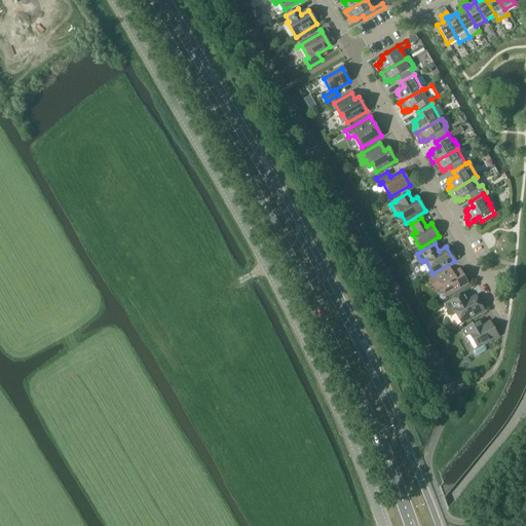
[(449,268),(428,280),(431,287),(435,292),(442,288),(447,296),(467,284),(459,269),(452,273),(449,268)]
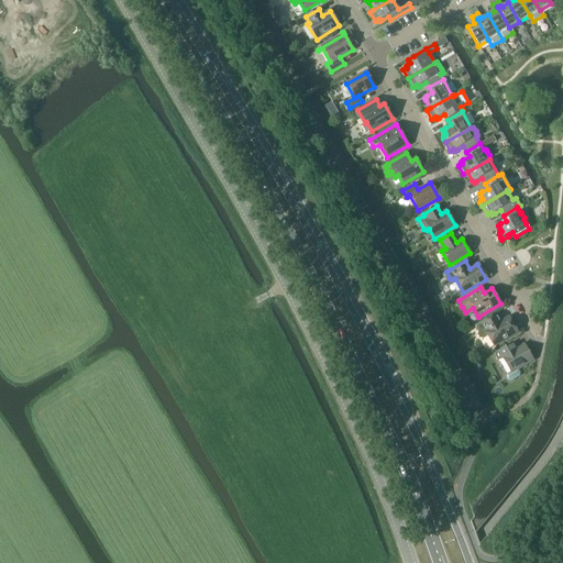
[(500,321),(496,313),(475,327),(478,331),(477,334),(479,338),(483,339),(488,335),(494,345),(517,332),(508,317),(500,321)]
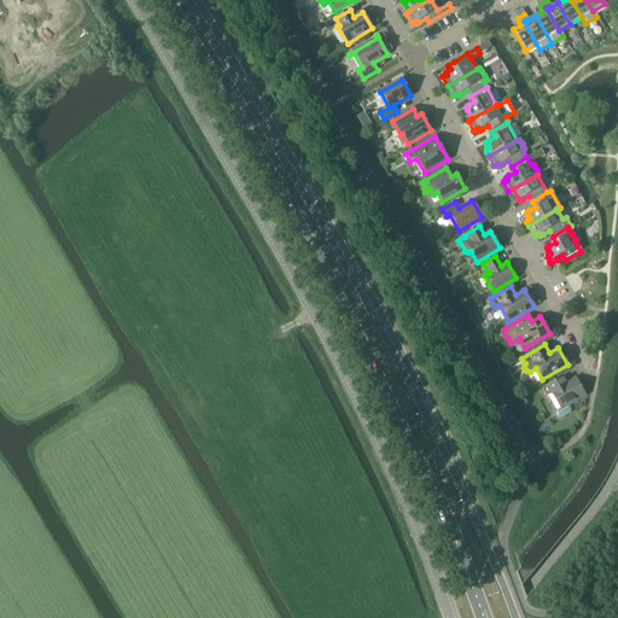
[(557,379),(542,389),(546,395),(551,392),(560,409),(554,413),(558,417),(560,418),(570,412),(570,409),(567,406),(586,395),(582,390),(583,388),(581,384),(578,383),(575,378),(561,386),(557,379)]
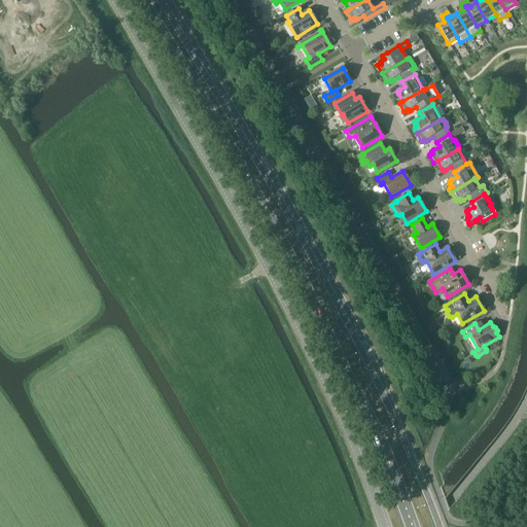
All buildings are outlined.
